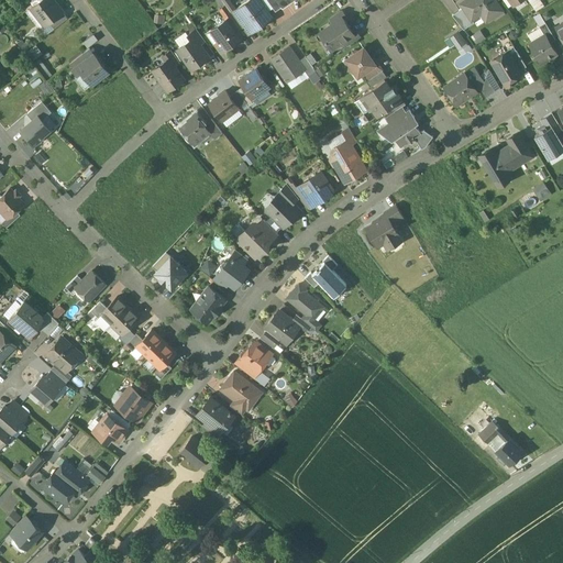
[(54,0),(42,0),(32,8),(45,25),(50,22),(63,11),(54,0)]
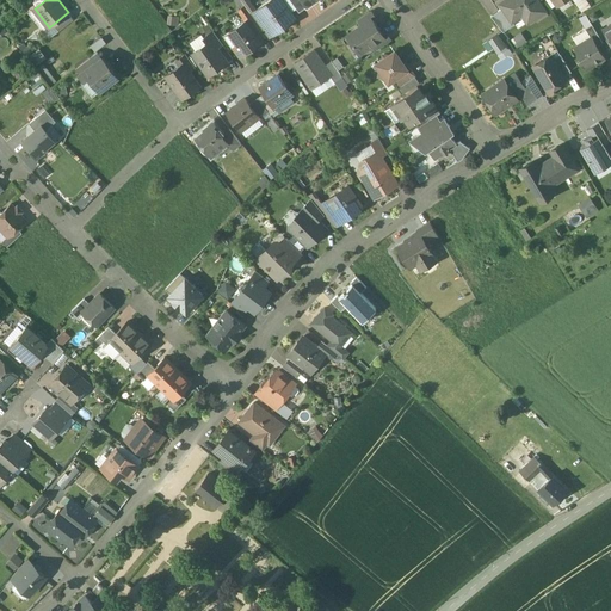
[(242,0),(252,12),(258,7),(252,0),(242,0)]
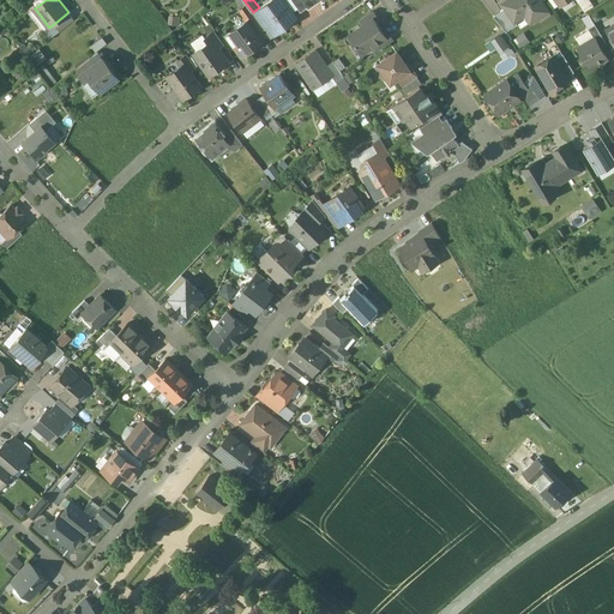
[(269,0),(259,7),(275,30),(276,32),(296,17),(293,12),(284,0),(269,0)]
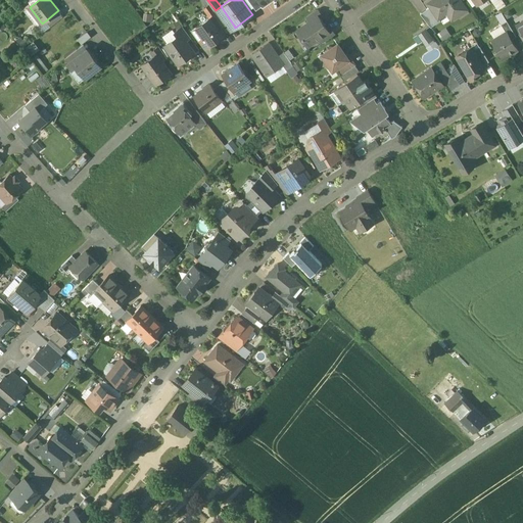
[(248,0),(242,0),(249,10),(253,7),(254,6),(248,0)]
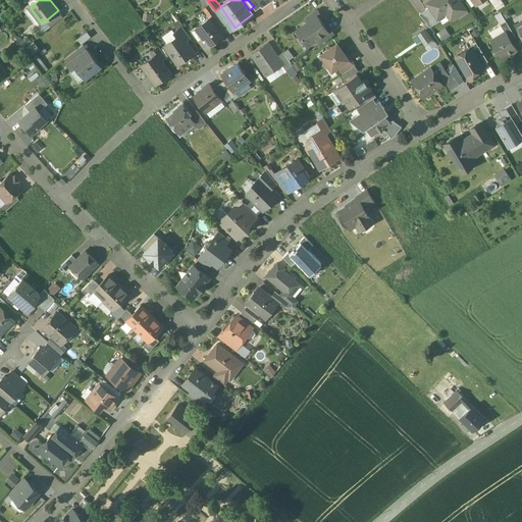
[(261,6),(256,0),(248,0),(254,6),(253,7),(256,10),(261,6)]
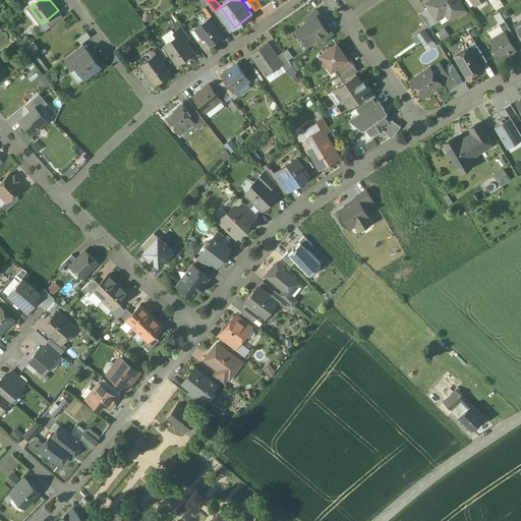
[(465,10),(457,0),(431,0),(426,4),(429,7),(437,18),(451,9),(456,16),(465,10)]
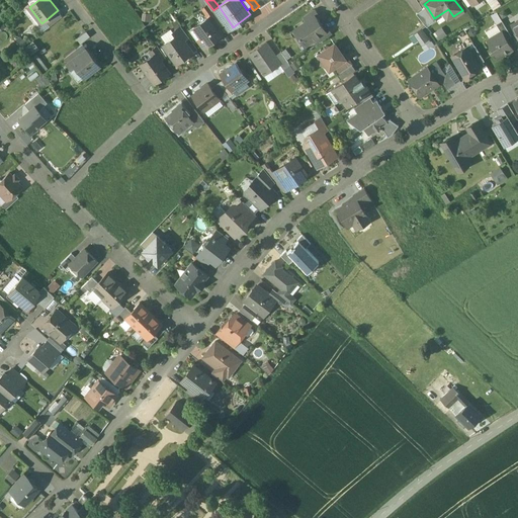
[(232,25),(219,6),(212,11),(226,29),(232,25)]
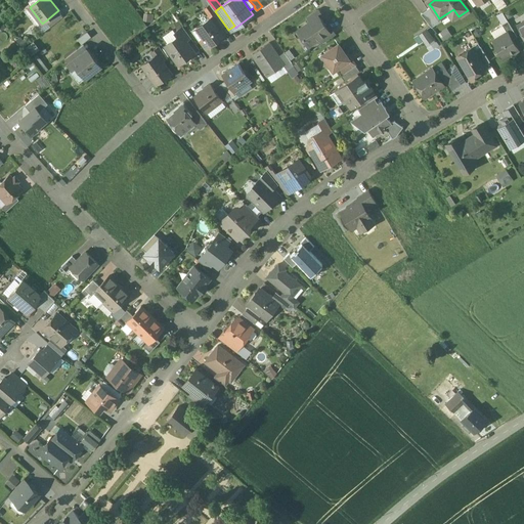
[(439,18),(432,7),(422,14),(432,28),(441,22),(439,18)]
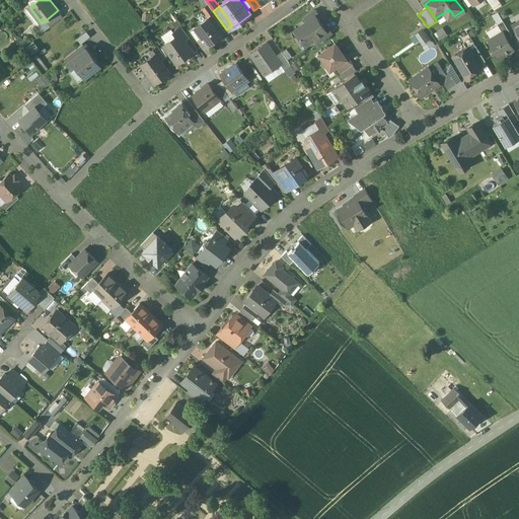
[(315,9),(304,17),(308,22),(308,23),(315,18),(319,15),(315,9)]
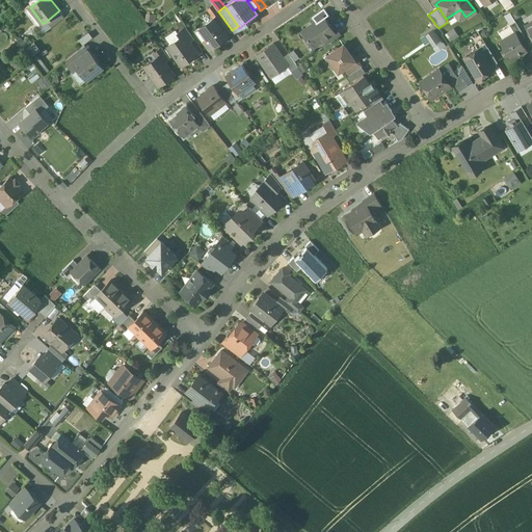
[(59,10),(47,21),(51,27),(64,17),(59,10)]
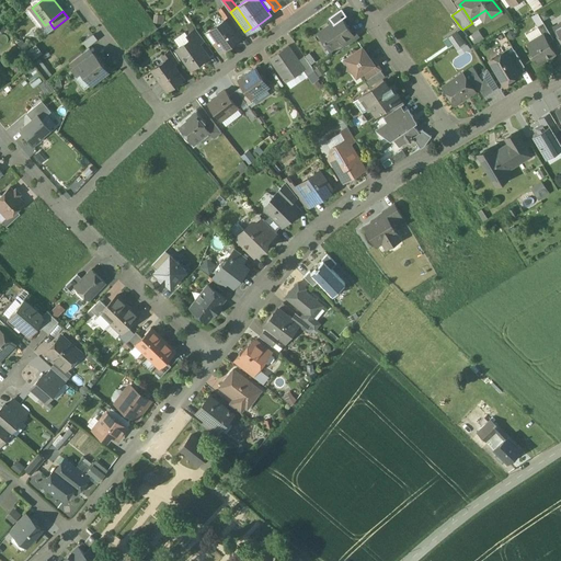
[(244,32),(230,12),(224,16),(239,36),(244,32)]
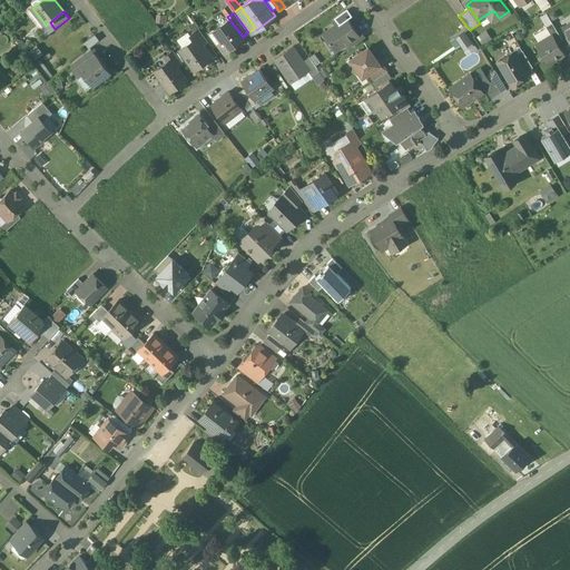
[(227,17),(229,20),(214,30),(223,41),(219,43),(219,46),(223,51),(225,51),(244,38),(243,37),(227,17)]
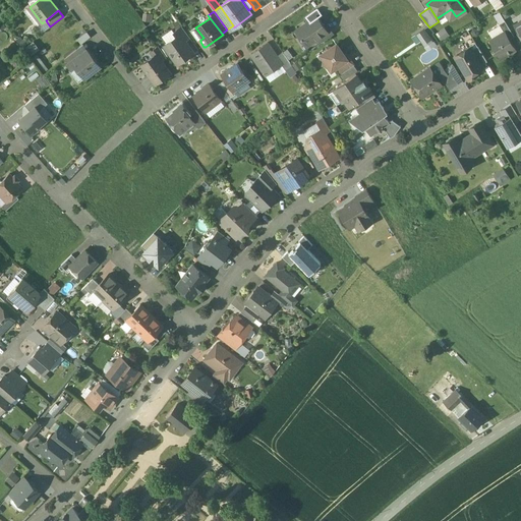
[(316,18),(309,23),(309,22),(297,31),(302,37),(301,37),(302,39),(303,39),(306,43),(309,40),(311,43),(316,39),(315,39),(327,31),(323,24),(321,25),(316,18)]
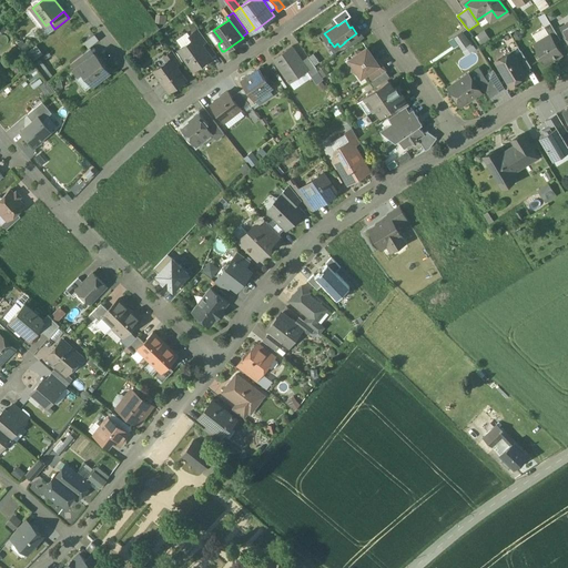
[(560,39),(550,22),(545,26),(549,34),(550,34),(555,42),(560,39)]
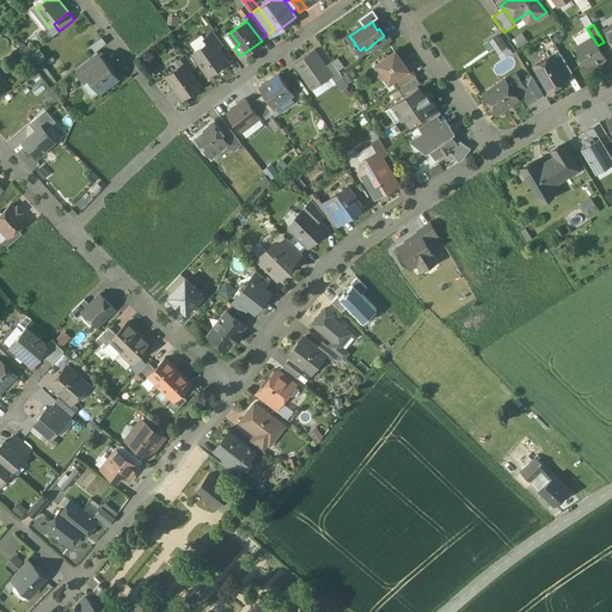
[(214,31),(204,38),(209,44),(213,42),(218,48),(224,44),(214,31)]
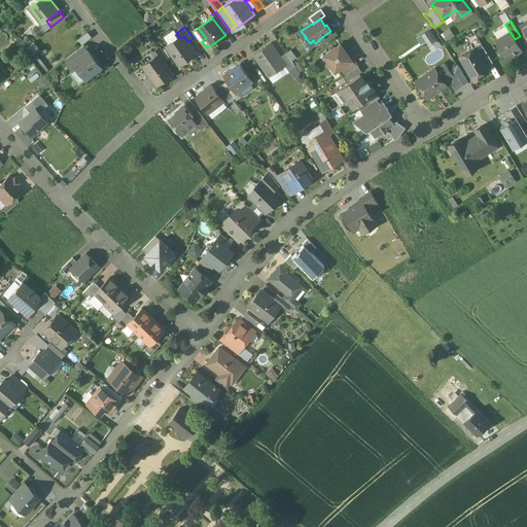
[(330,31),(319,39),(320,39),(323,44),(338,35),(334,29),(330,31)]
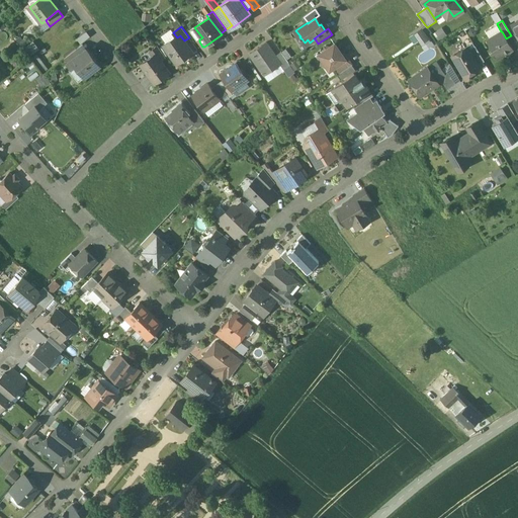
[(430,41),(421,29),(414,33),(419,40),(423,47),(430,41)]
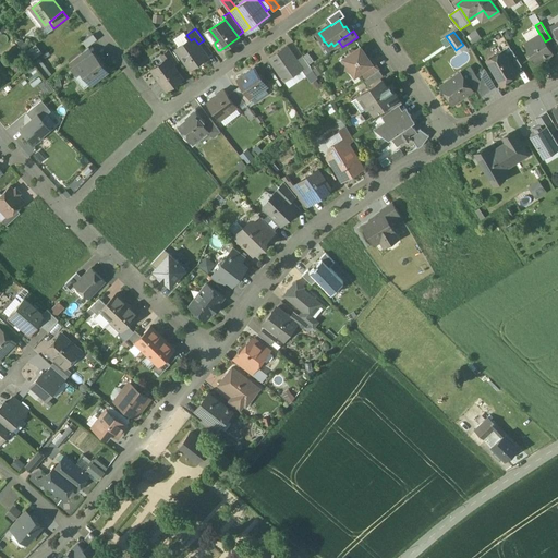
[(540,34),(525,43),(537,61),(545,57),(547,58),(548,55),(552,52),(545,41),(541,34),(540,34)]
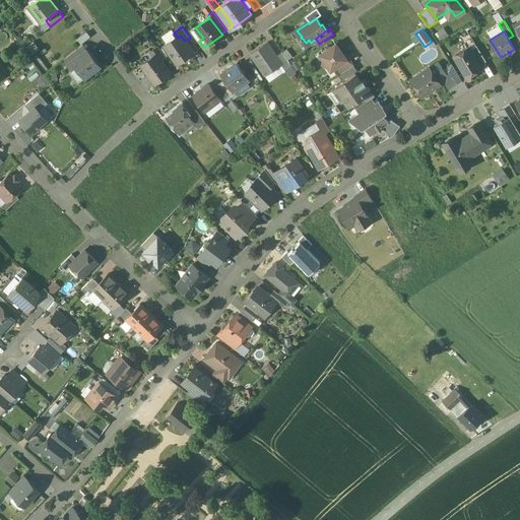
[(420,41),(415,34),(411,37),(416,44),(420,41)]
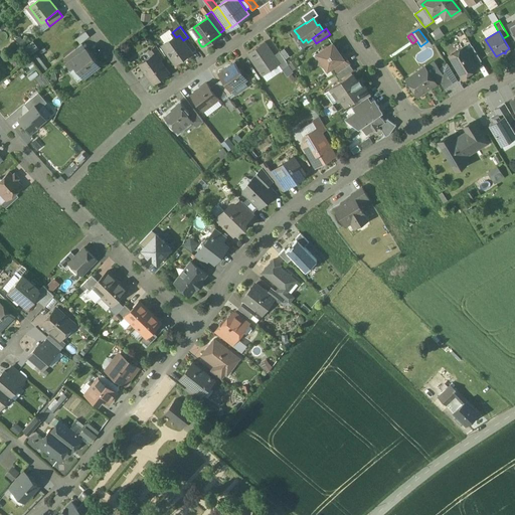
[(176,37),(173,40),(172,38),(165,43),(165,47),(172,57),(175,55),(179,61),(182,61),(185,59),(186,56),(191,52),(183,40),(179,35),(176,37)]
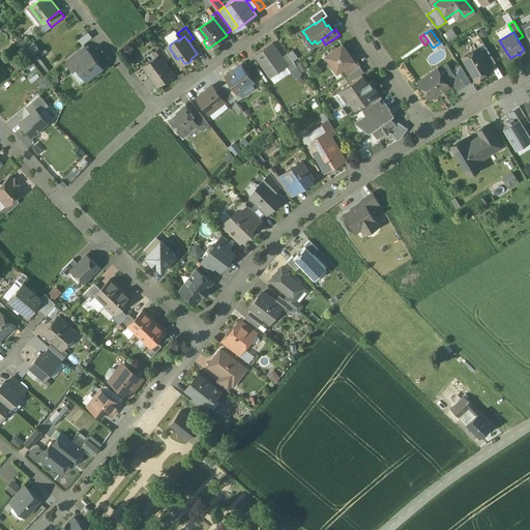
[(282,57),(272,43),(256,55),(270,77),(287,65),(282,57)]
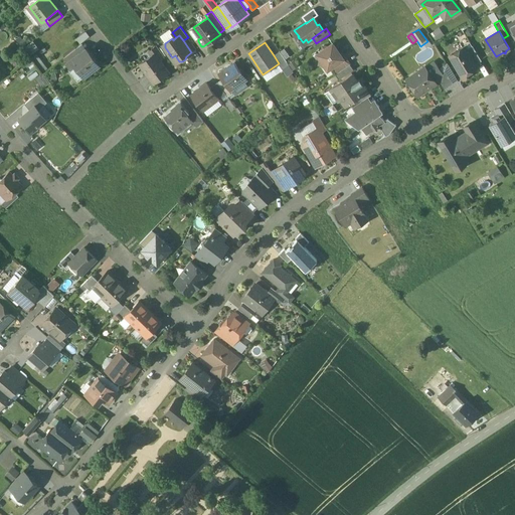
[(87,48),(82,43),(75,48),(79,53),(87,48)]
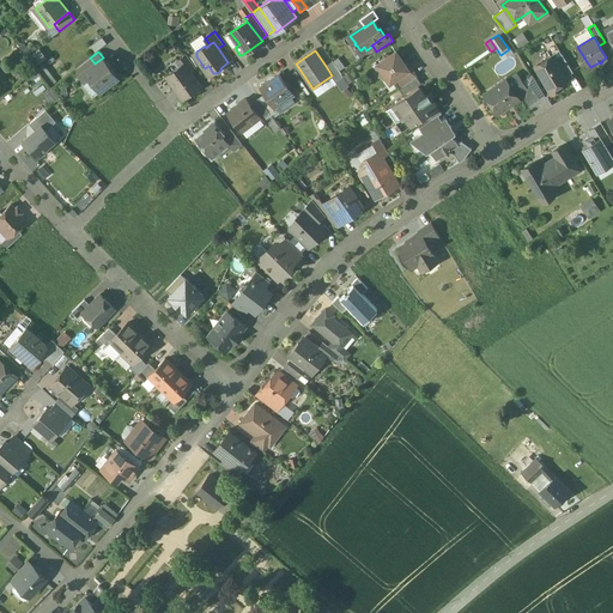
[(396,53),(392,56),(386,55),(384,56),(383,61),(378,65),(381,70),(380,77),(387,78),(390,83),(395,80),(396,82),(410,72),(408,70),(408,66),(410,66),(408,64),(405,65),(402,64),(400,60),(400,58),(396,53)]
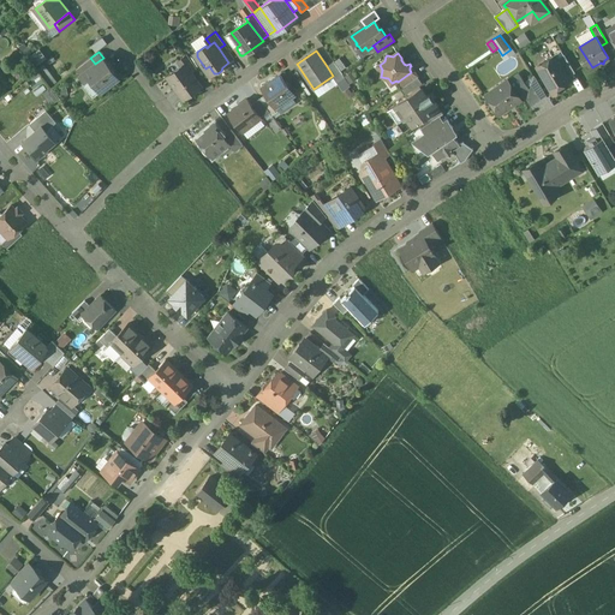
[(196,67),(187,54),(180,60),(184,65),(184,64),(190,71),(196,67)]
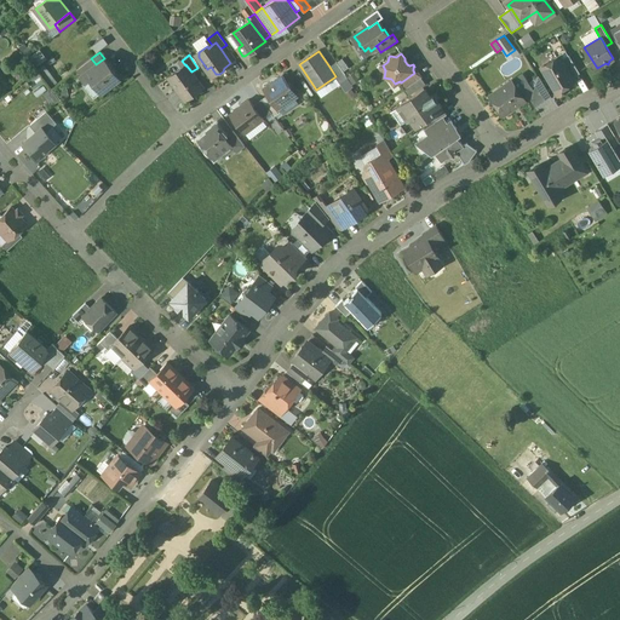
[(580,74),(569,55),(562,59),(574,78),(580,74)]
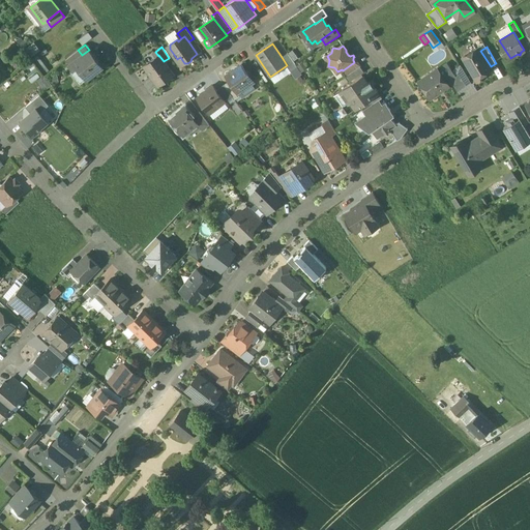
[(479,48),(463,57),(477,81),(486,76),(484,74),(492,69),(491,66),(480,51),(479,48)]
